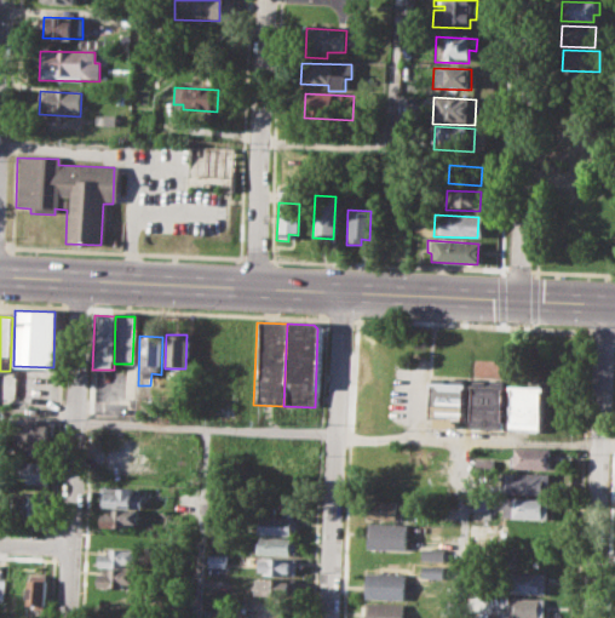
[(430,381),(461,382),(460,422),(454,422),(454,430),(434,430),(435,421),(429,419),(430,381)]
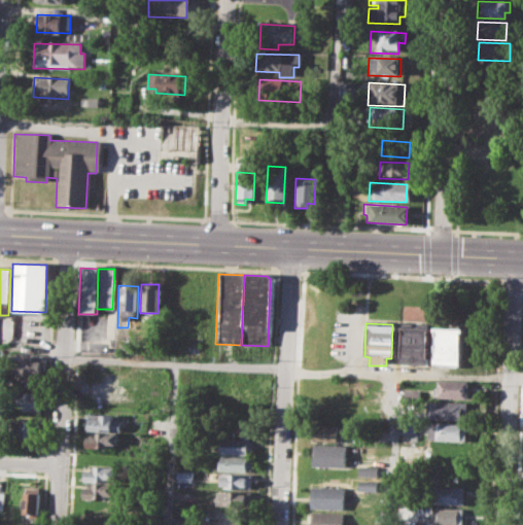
[(398,325),(428,326),(426,365),(397,364),(398,325)]
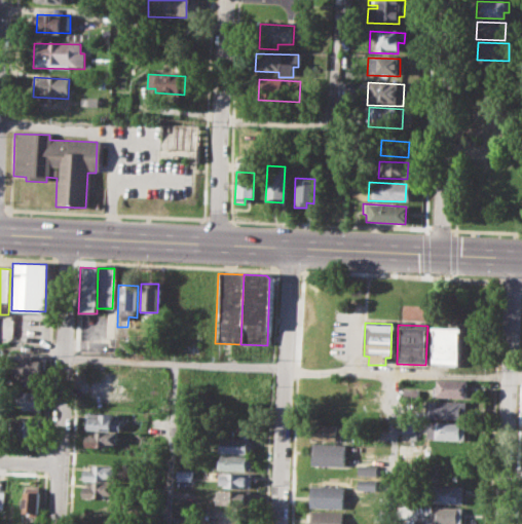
[(432,325),(459,326),(457,365),(431,364),(432,325)]
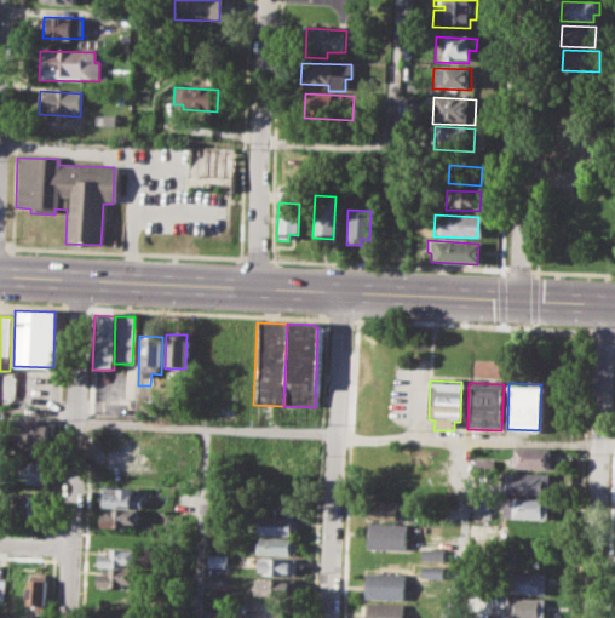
[(138,402),(155,402),(155,416),(137,416),(138,402)]
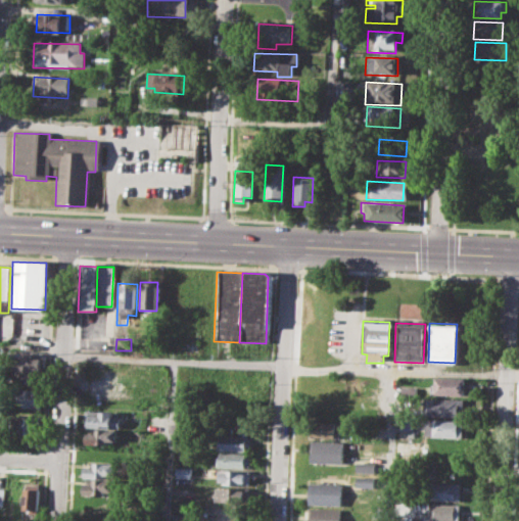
[(15,358),(40,360),(39,377),(14,376),(15,358)]
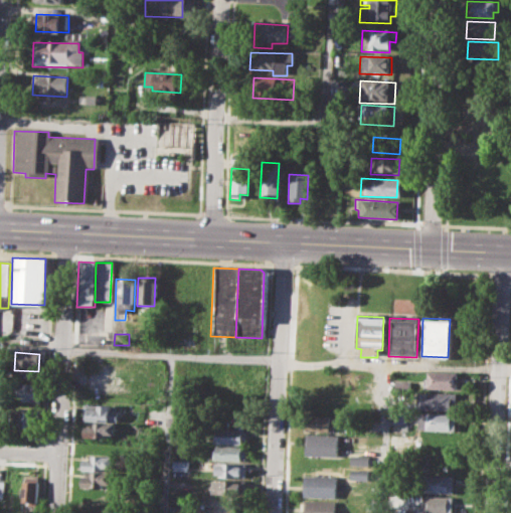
[(426,373),(456,374),(455,391),(422,389),(422,380),(424,380),(426,373)]
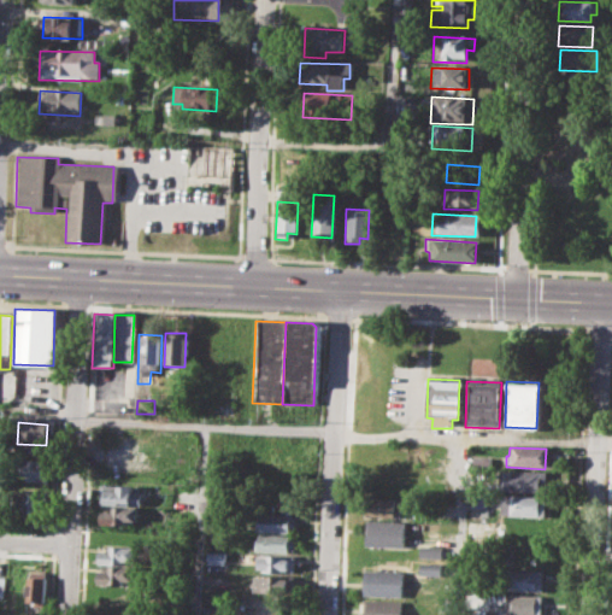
[(468,458),(488,458),(488,470),(468,470),(468,458)]
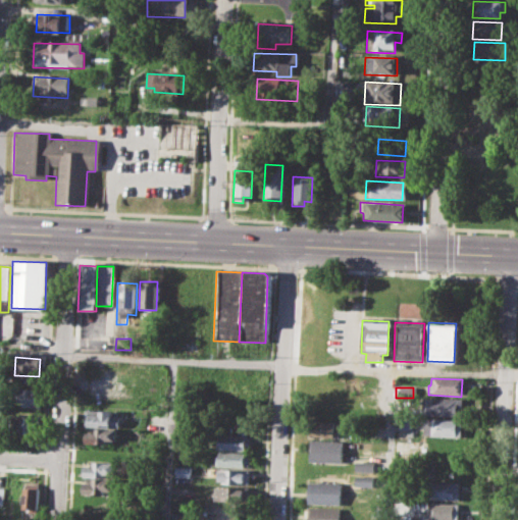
[(14,390),(40,391),(39,410),(13,409),(14,390)]
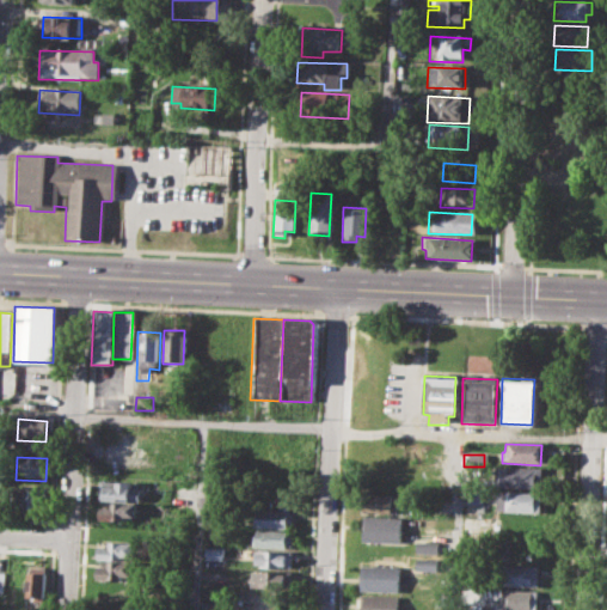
[(495,467),(539,468),(539,489),(495,488),(495,467)]
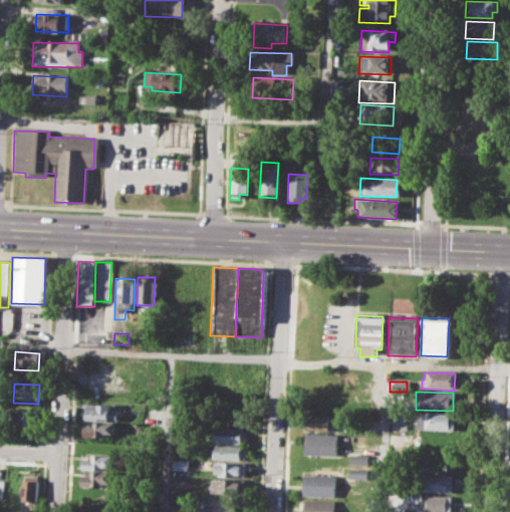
[(82,405),(108,406),(108,410),(116,410),(115,422),(82,421),(82,405)]
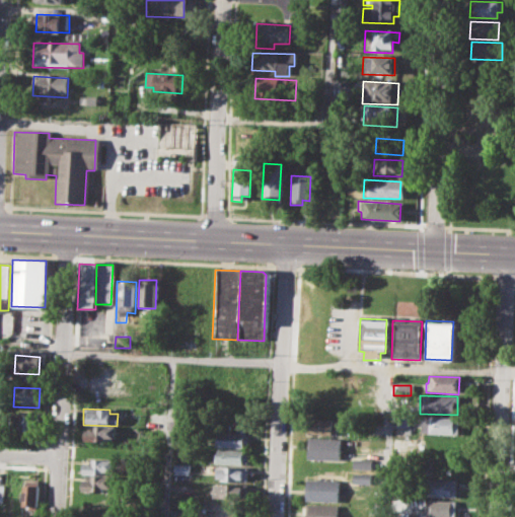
[(12,415),(39,417),(38,433),(11,431),(12,415)]
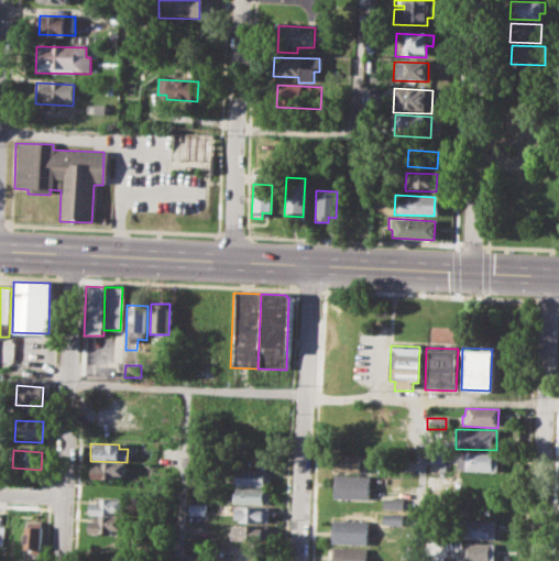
[(456,453),(496,454),(496,473),(456,472),(456,453)]
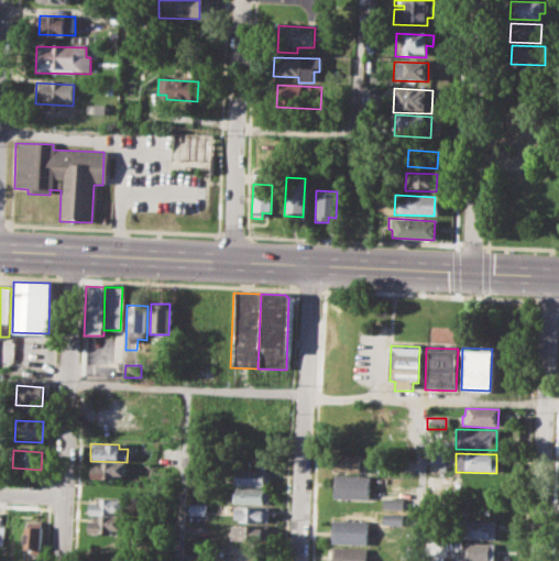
[(426,454),(444,454),(444,465),(426,464),(426,454)]
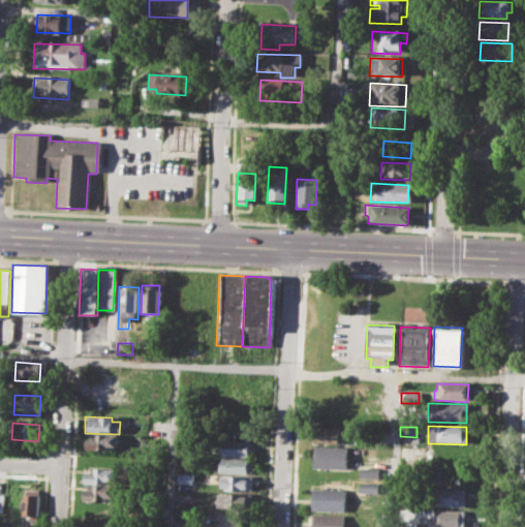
[(317,428),(342,429),(342,444),(317,443),(317,428)]
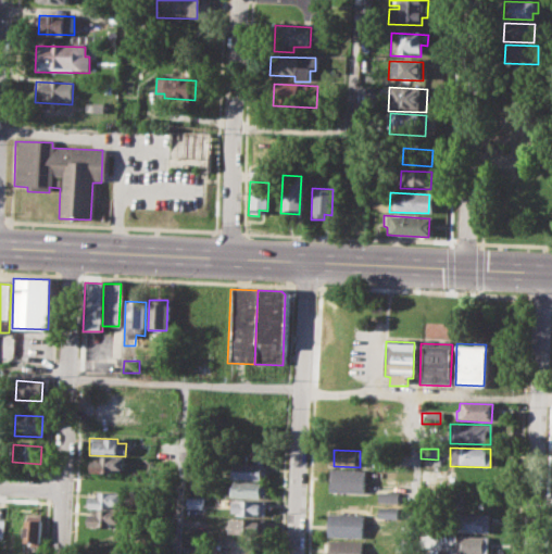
[(88,462),(99,463),(100,458),(125,460),(125,470),(111,470),(111,474),(88,473),(88,462)]
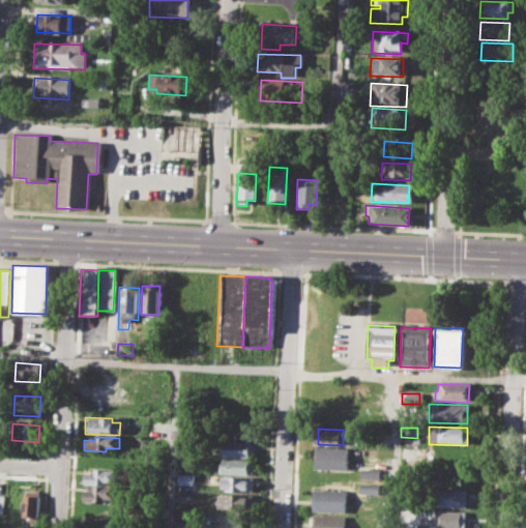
[(217,442),(252,444),(252,460),(216,458),(217,442)]
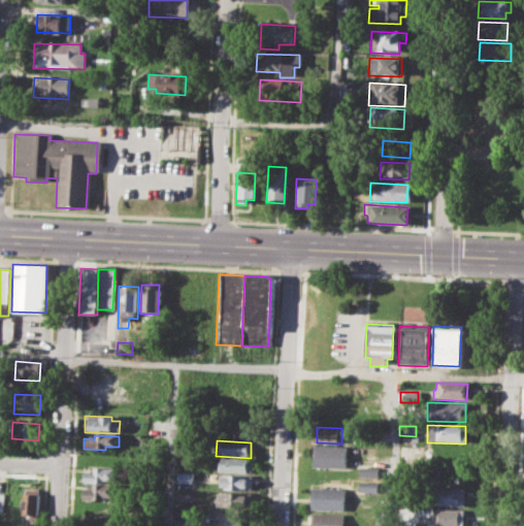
[(313,446),(346,448),(345,468),(312,467),(313,446)]
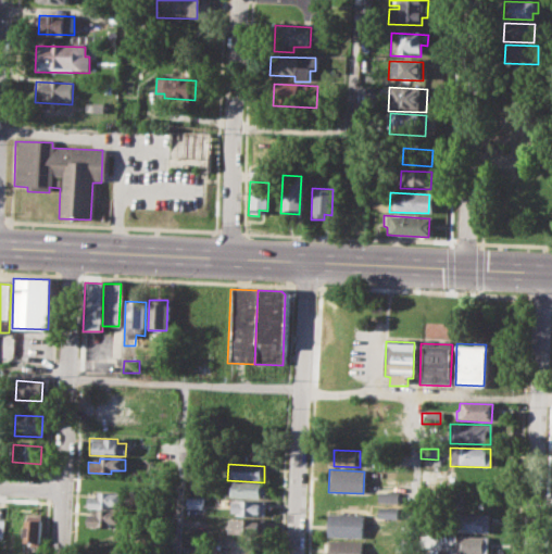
[(88,476),(121,478),(121,483),(129,483),(128,493),(88,491),(88,476)]
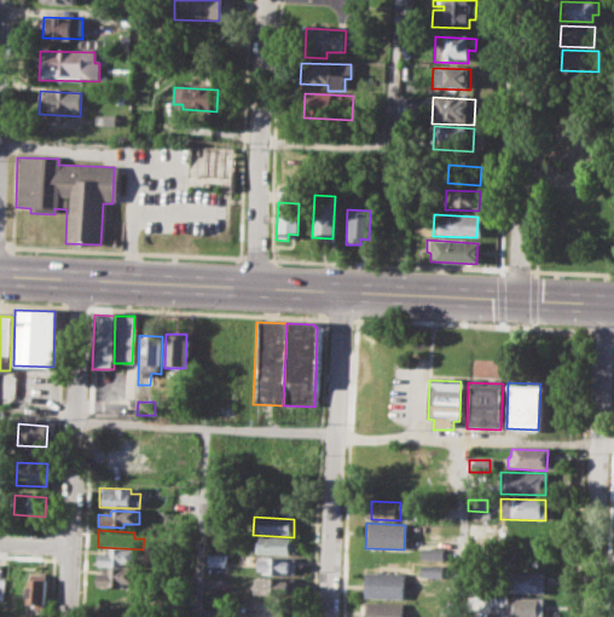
[(207,534),(221,535),(220,545),(206,545),(207,534)]
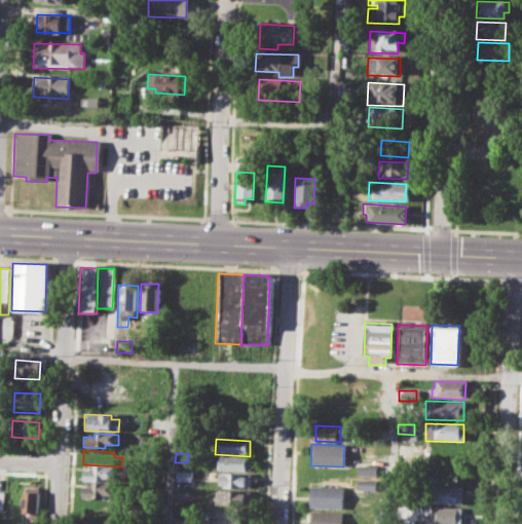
[(216,457),(249,459),(249,473),(215,472),(216,457)]
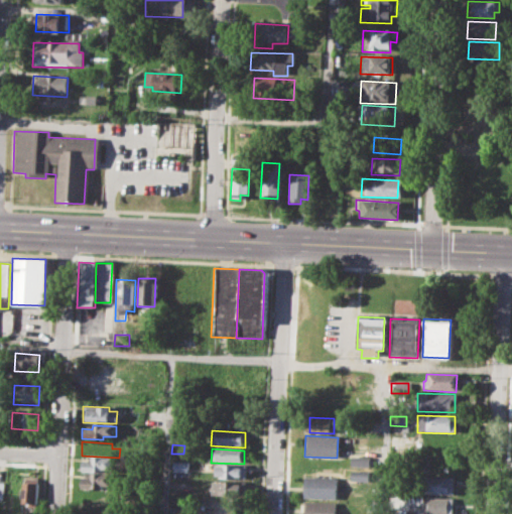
[(351,457),(368,458),(367,469),(351,468),(351,457)]
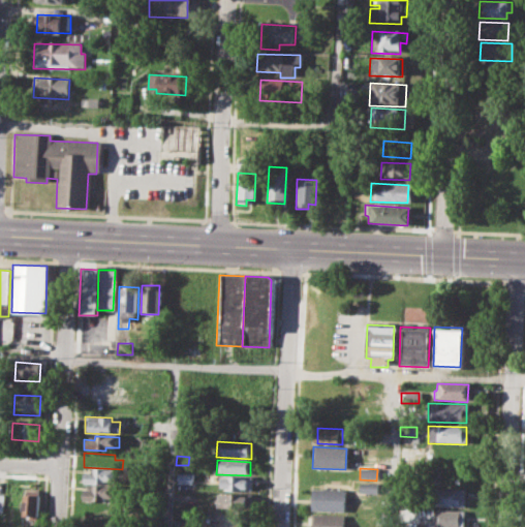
[(93,470),(116,471),(115,486),(84,485),(84,474),(93,474),(93,470)]
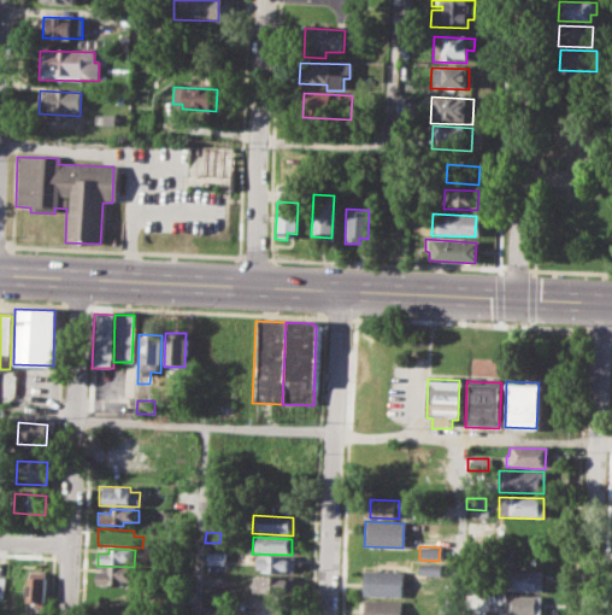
[(204,554),(223,555),(222,567),(204,566),(204,554)]
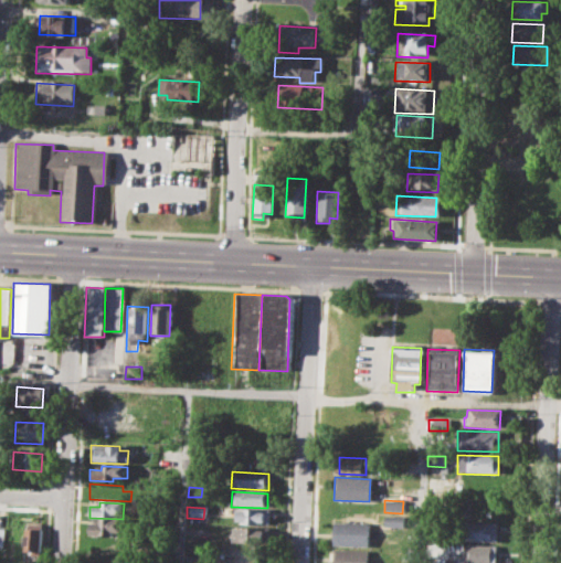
[(235,510),(267,511),(267,527),(235,526),(235,510)]
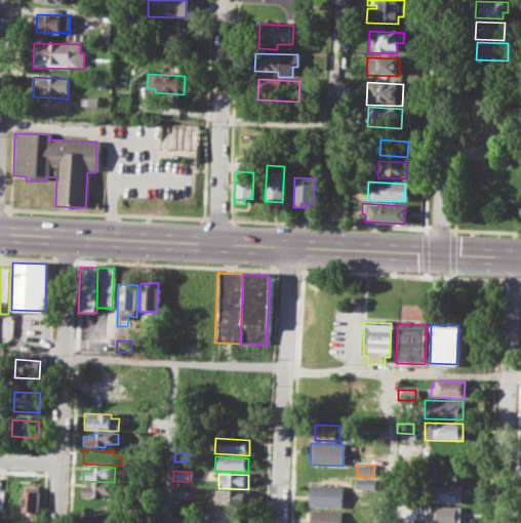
[(356,480),(373,480),(373,492),(356,491),(356,480)]
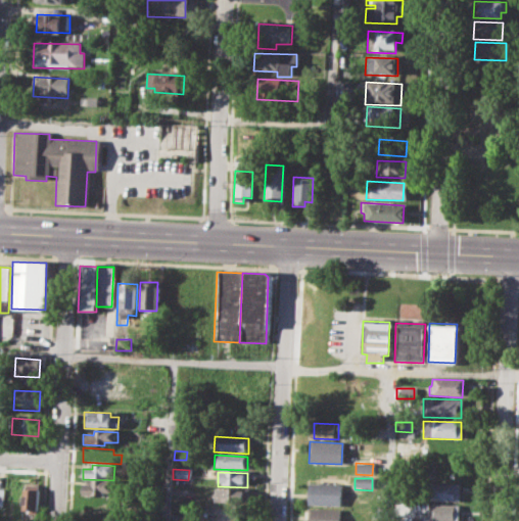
[(82,484),(91,484),(91,481),(115,482),(115,493),(103,493),(103,498),(81,496),(82,484)]
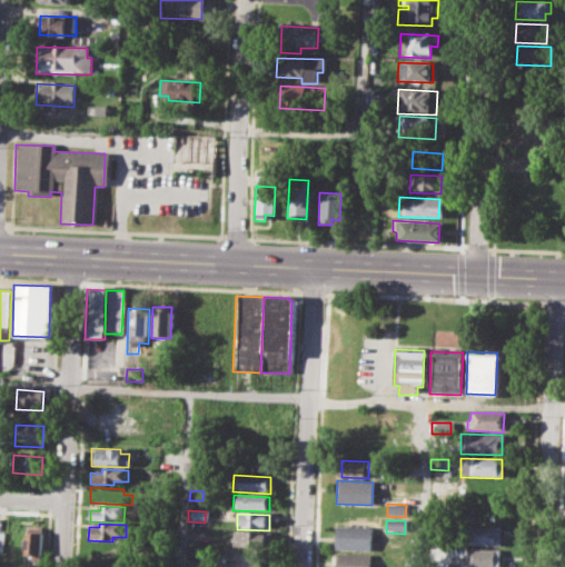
[(337,526),(370,527),(369,551),(336,550),(337,526)]
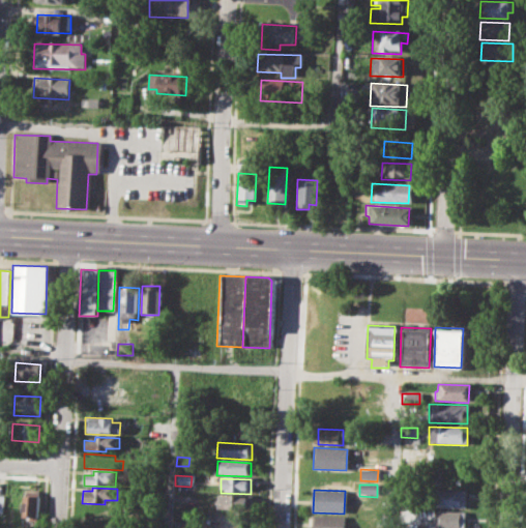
[(431,490),(465,492),(464,509),(430,507),(431,490)]
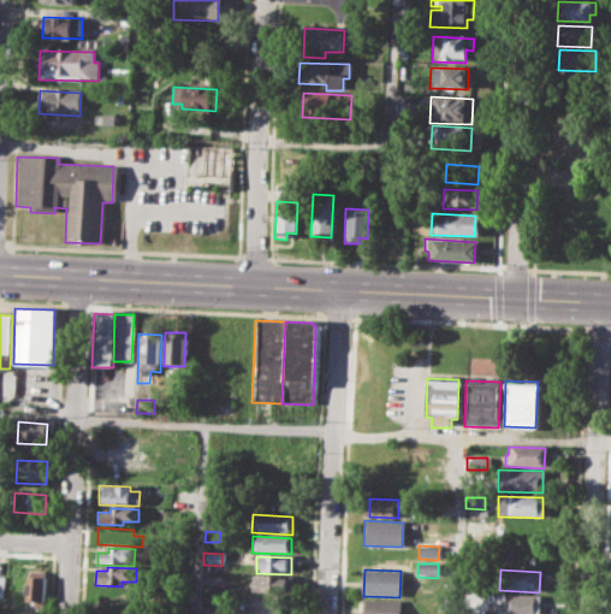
[(24,572),(43,572),(42,603),(23,603),(24,572)]
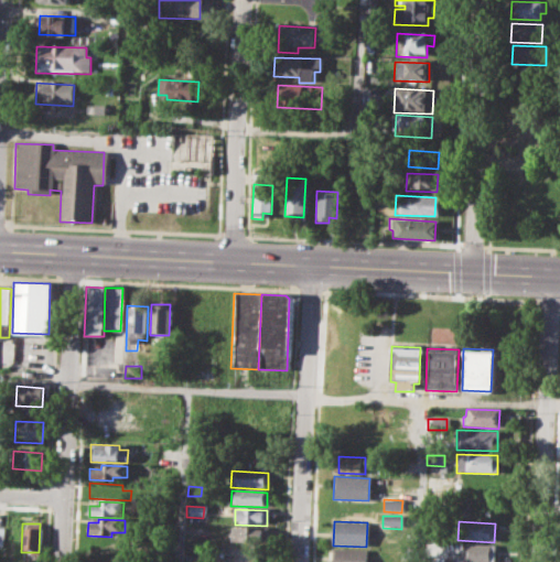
[(230,527),(266,528),(266,544),(230,542),(230,527)]
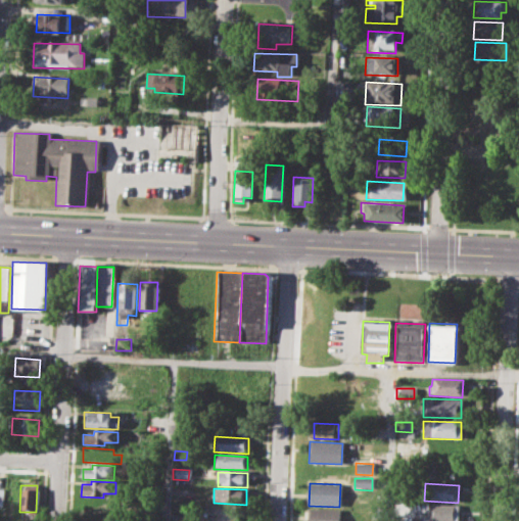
[(420,505),(458,507),(457,520),(424,520),(424,513),(420,513),(420,505)]
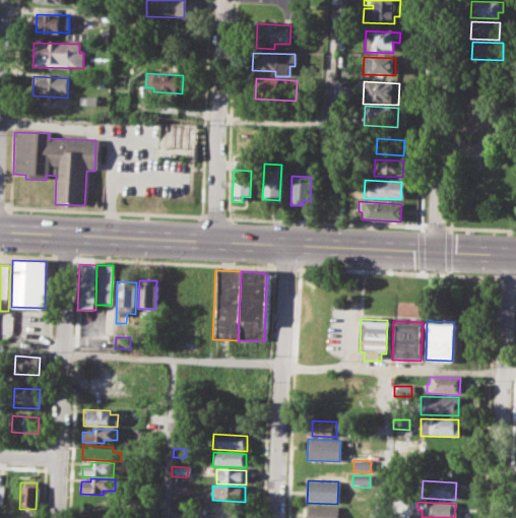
[(305,517),(306,507),(337,508),(337,517),(305,517)]
